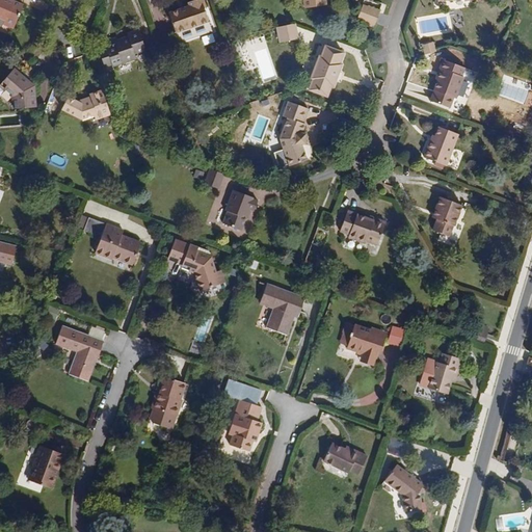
[(11,0),(0,0),(0,25),(2,26),(4,23),(14,27),(23,4),(11,0)]
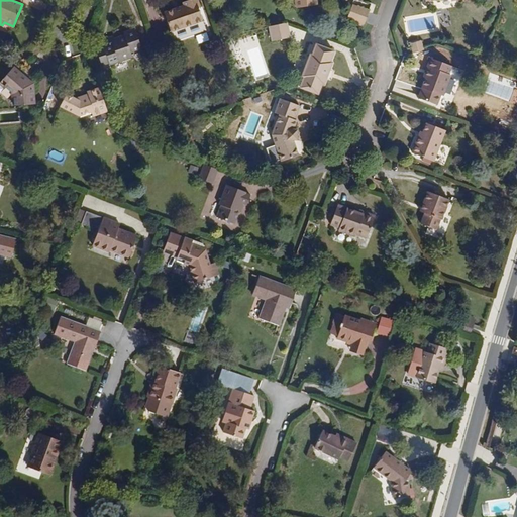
[(202,20),(197,7),(199,6),(197,0),(187,0),(183,2),(184,5),(165,12),(171,31),(202,20)]
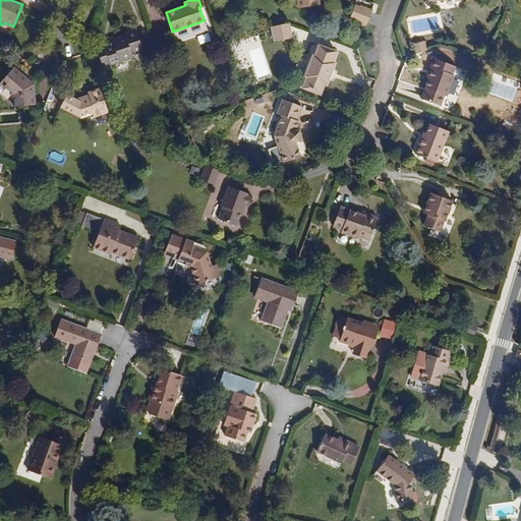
[(366,23),(371,10),(355,4),(351,17),(366,23)]
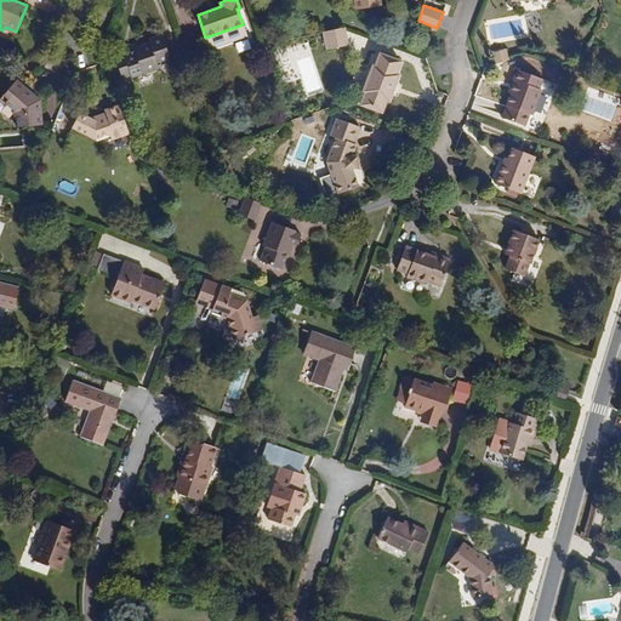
[(347,45),(343,28),(324,32),(329,49),(347,45)]
